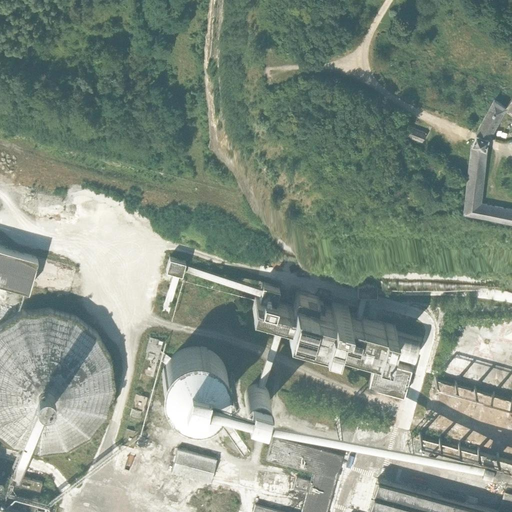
[(488,149),(487,149),(489,142),(489,139),(506,111),(511,114),(511,98),(505,107),(494,100),(478,130),(475,138),(472,146),(470,146),(467,178),(463,217),(511,227),(511,210),(481,204),(488,149)]
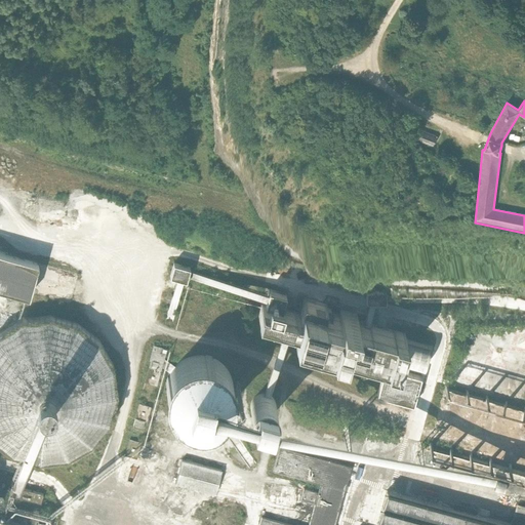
[(408,137),(433,147),(437,136),(418,130),(418,132),(411,129),(408,137)]
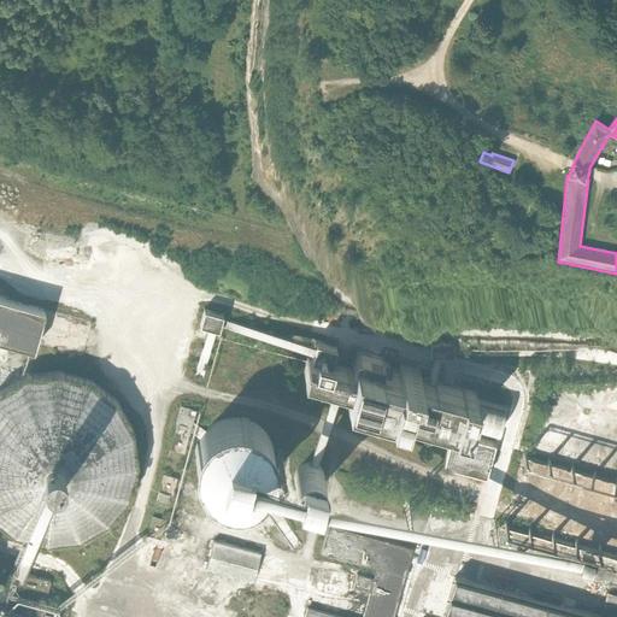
[(0,335),(34,345),(43,309),(0,298),(0,335)]
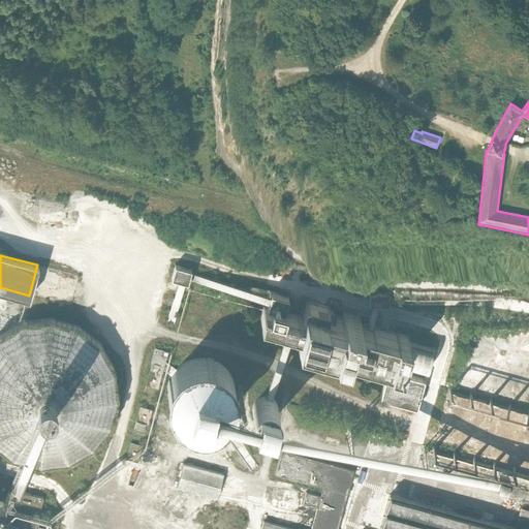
[(172,278),(188,283),(191,270),(175,266),(172,278)]
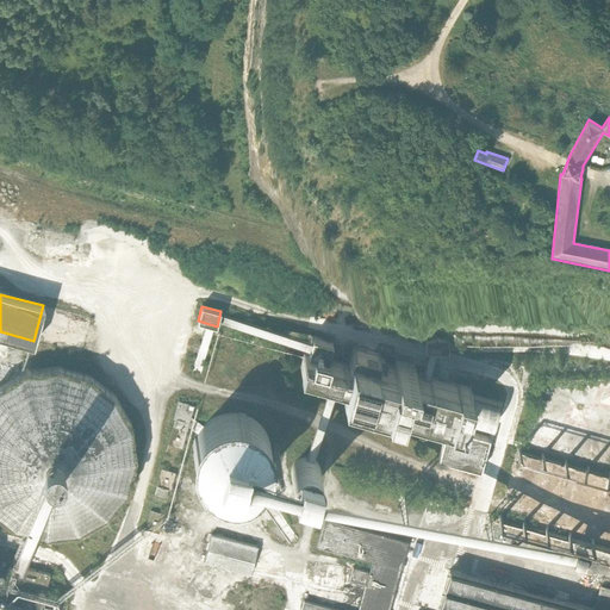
[(229,317),(228,323),(274,336),(277,330),(229,317)]
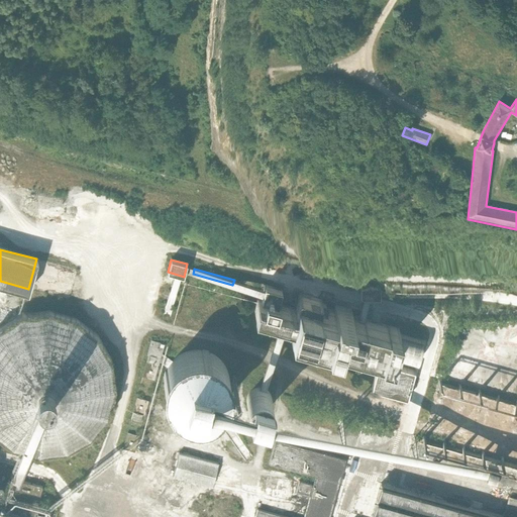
[(360,294),(380,295),(380,285),(360,284),(360,294)]
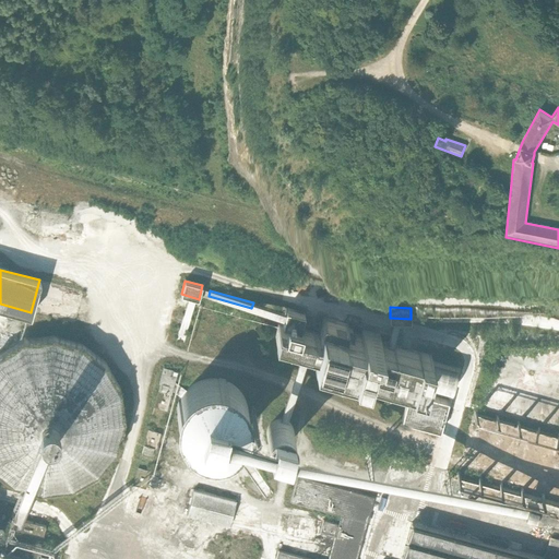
[(430,360),(431,355),(379,341),(380,335),(363,330),(361,336),(345,332),(347,324),(324,318),(319,334),(300,329),(305,313),(286,308),(283,323),(278,322),(275,335),(316,346),(313,355),(451,393),(458,368),(430,360)]
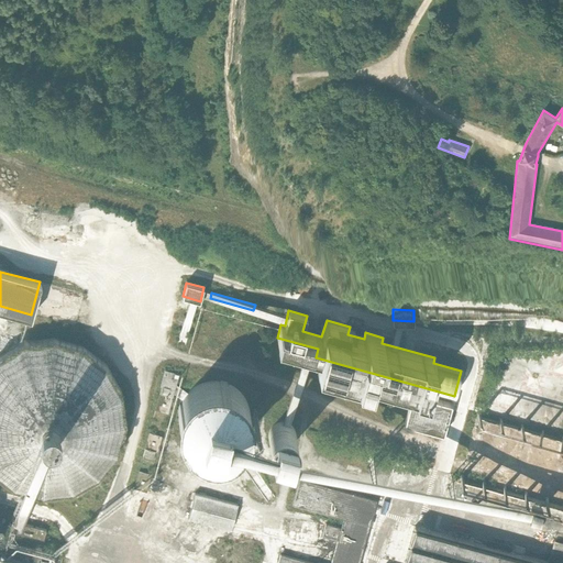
[(117,451),(124,421),(121,392),(106,365),(83,348),(54,339),(43,341),(42,333),(24,335),(25,342),(0,355),(0,474),(13,485),(43,493),(73,489),(98,474),(117,451)]
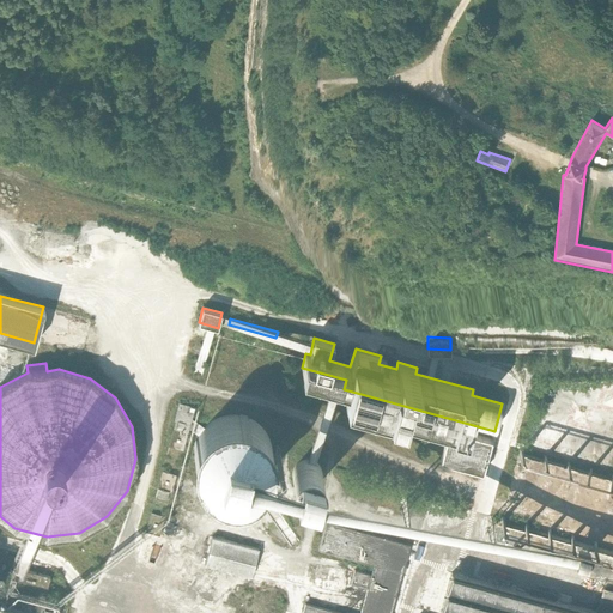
[(170,447),(182,450),(194,408),(180,404),(175,422),(176,422),(170,447)]
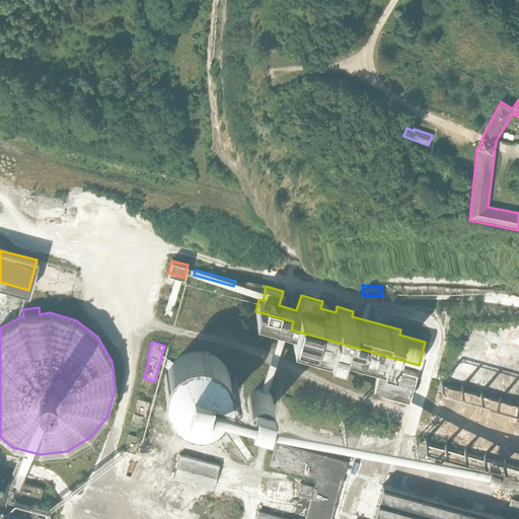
[(230,392),(231,385),(230,379),(229,373),(226,368),(222,363),(218,359),(213,356),(207,354),(201,352),(195,353),(189,354),(182,356),(177,359),(173,363),(169,368),(166,373),(165,379),(164,385),(165,392),(167,398),(170,403),(174,409),(179,413),(184,416),(192,418),(198,419),(204,418),(211,416),(216,413),(221,409),(225,403),(228,398),(230,392)]
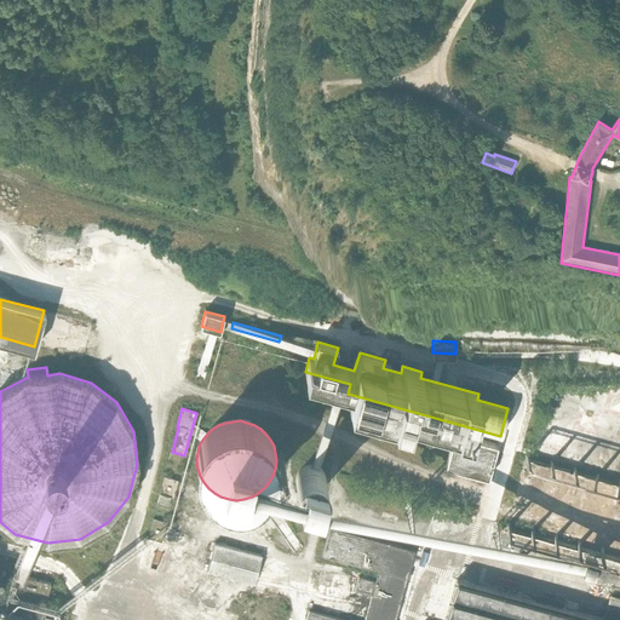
[(446,466),(488,478),(498,445),(454,434),(446,466)]
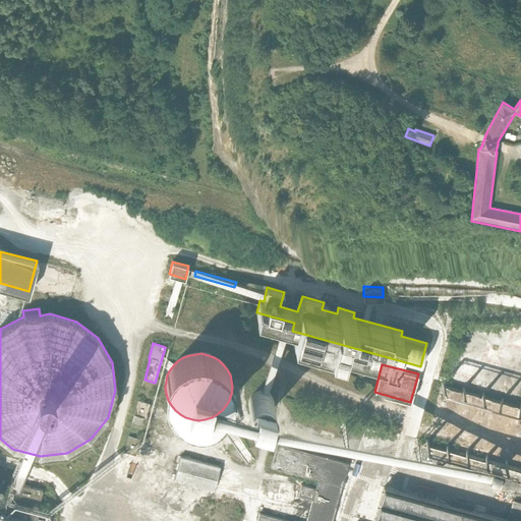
[(248,421),(266,426),(273,406),(254,400),(248,421)]
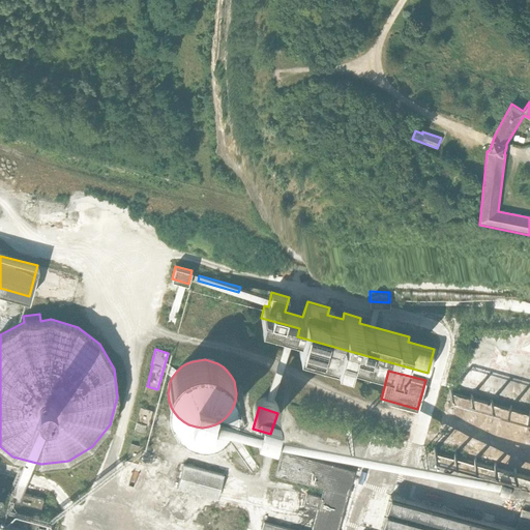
[(137,422),(148,425),(152,411),(141,408),(137,422)]
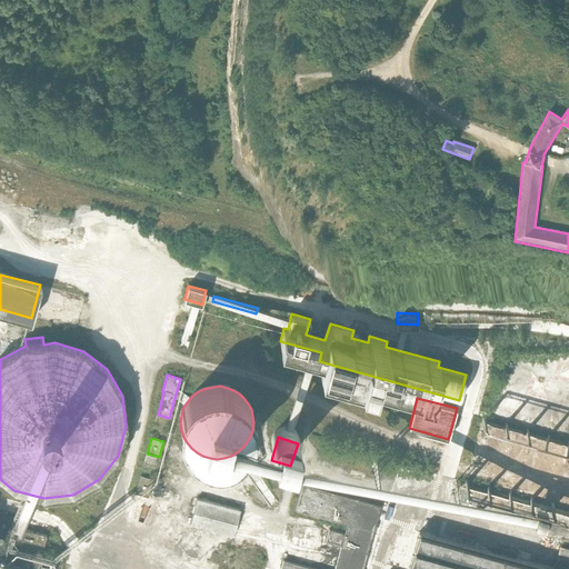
[(136,493),(148,497),(152,480),(150,479),(140,477),(136,493)]
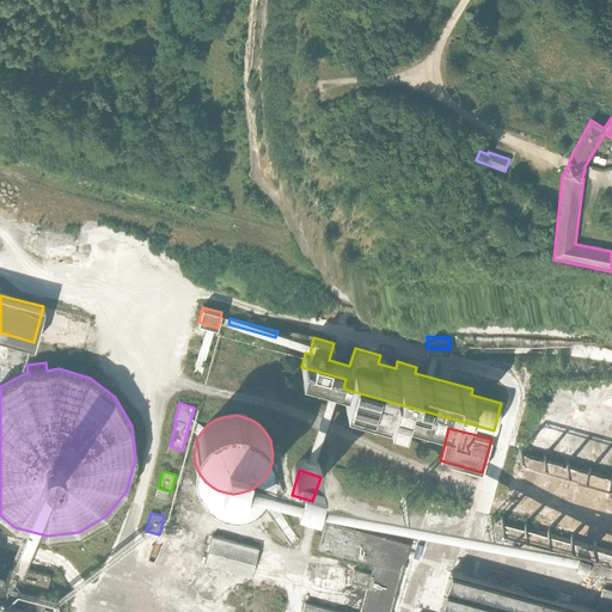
[(389,611),(407,543),(322,522),(316,549),(377,563),(363,611),(389,611)]
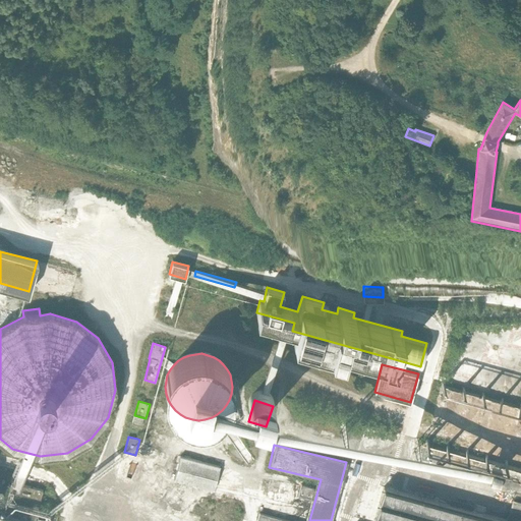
[(174,480),(214,490),(220,467),(180,457),(174,480)]
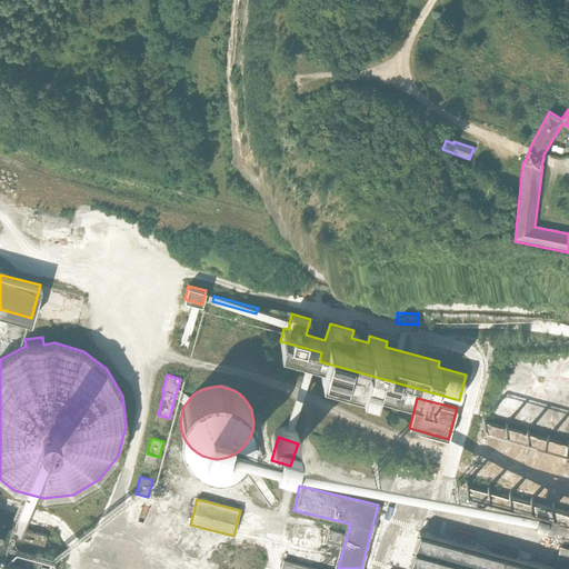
[(326,542),(340,547),(343,533),(329,529),(326,542)]
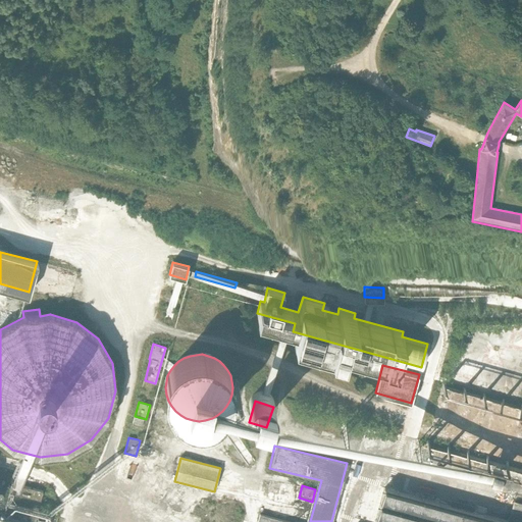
[(19,521),(20,521),(25,521),(34,489),(20,486),(18,493),(12,517),(1,514),(0,518),(0,521),(19,521)]
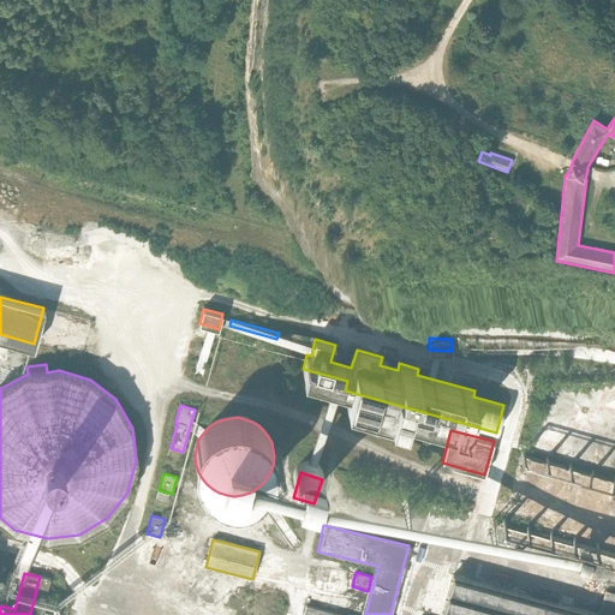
[(601,614),(453,575),(441,614),(601,614)]
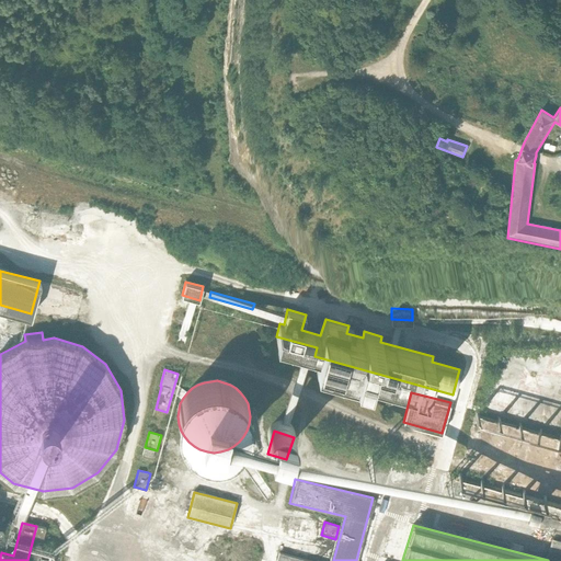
[(224,536),(226,529),(213,526),(210,533),(224,536)]
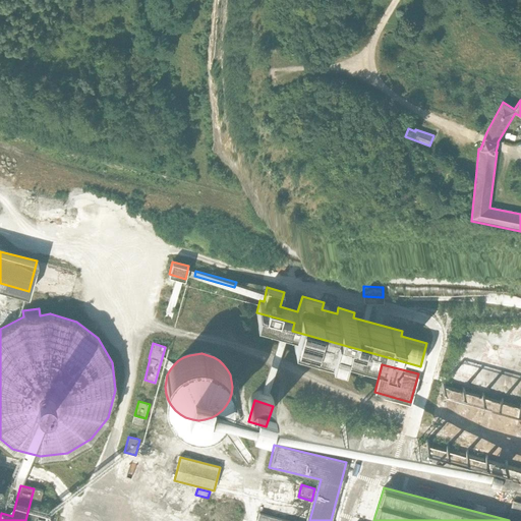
[(520,501),(514,500),(510,513),(520,515),(520,501)]
